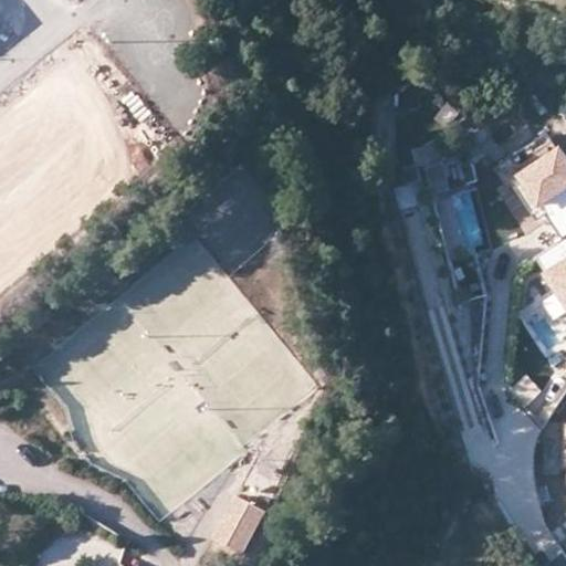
[(106,70),(94,77),(108,103),(122,95),(106,70)]
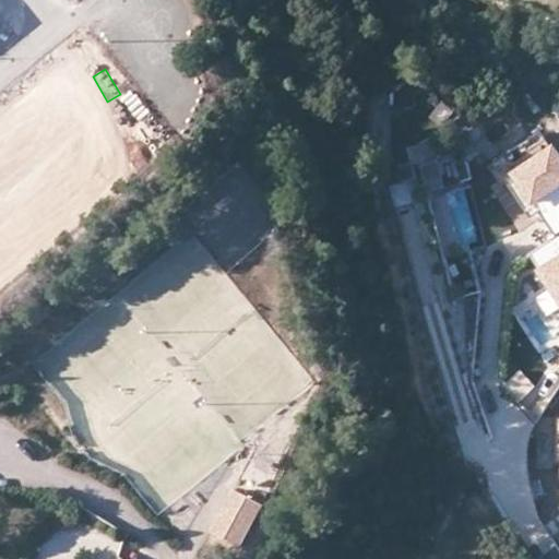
[(558,155),(544,132),(491,167),(503,186),(509,182),(519,176),(558,237),(540,249),(552,268),(544,272),(558,295),(558,155)]
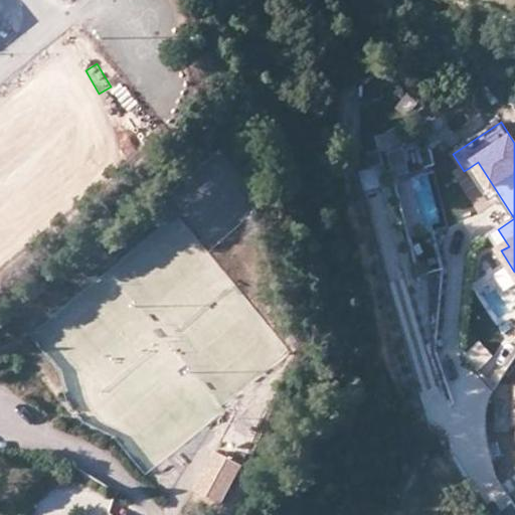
[(500,196),(478,162),(469,168),(491,201),(500,196)]
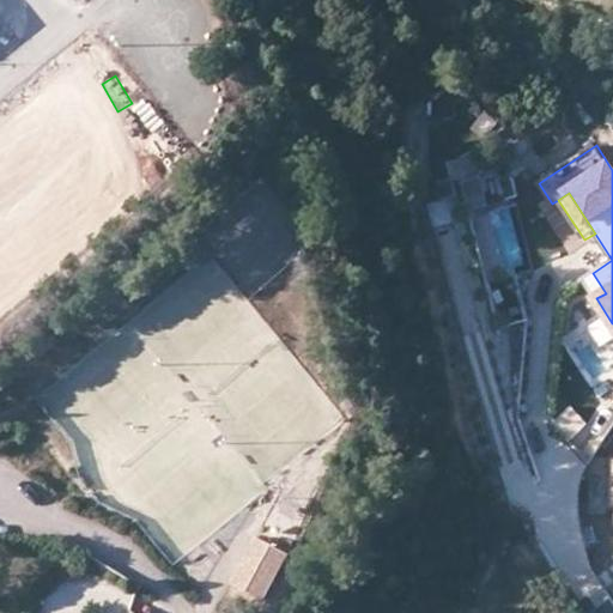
[(606,293),(593,273),(583,279),(596,298),(606,293)]
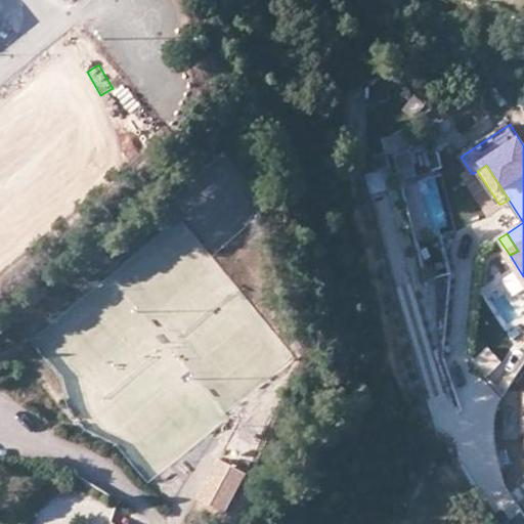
[(245,474),(218,460),(197,499),(224,514),(245,474)]
